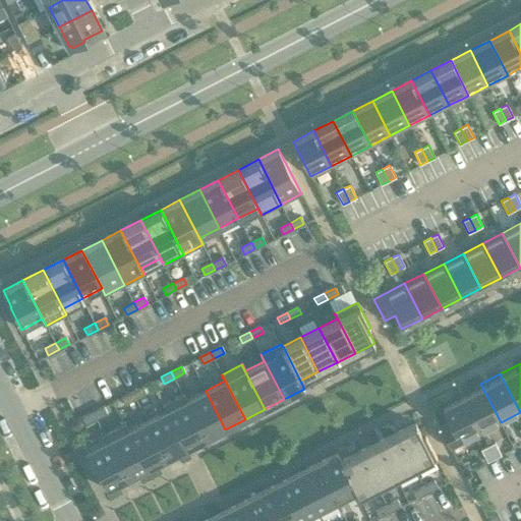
[(480,432),(501,422),(480,384),(461,394),(480,432)]
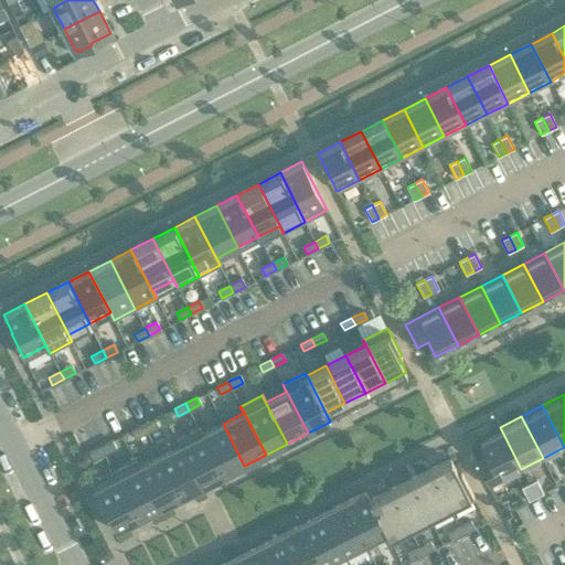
[(155,419),(144,425),(147,433),(158,426),(155,419)]
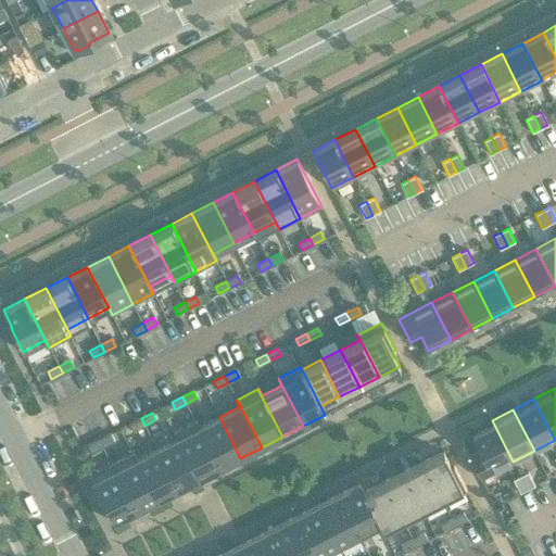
[(196,420),(194,420),(219,468),(240,458),(219,417),(200,427),(196,420)]
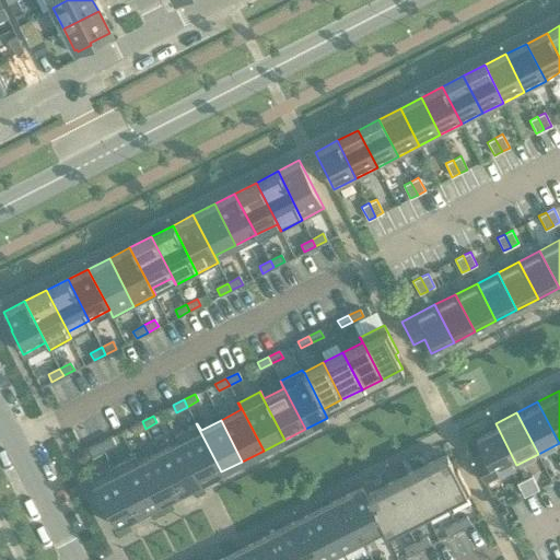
[(142,421),(131,427),(135,434),(146,429),(142,421)]
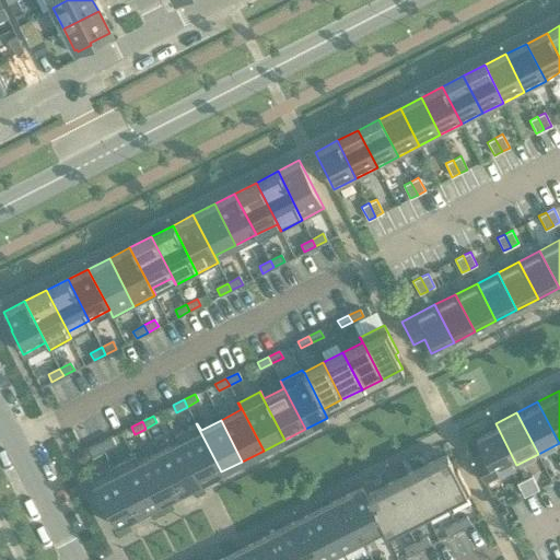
[(196,423),(175,434),(200,482),(221,471),(196,423)]
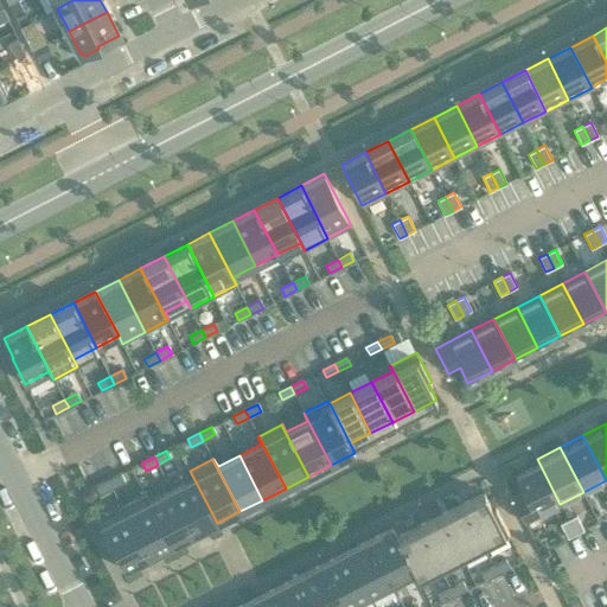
[(524,523),(560,504),(537,459),(513,472),(523,491),(512,497),(524,523)]
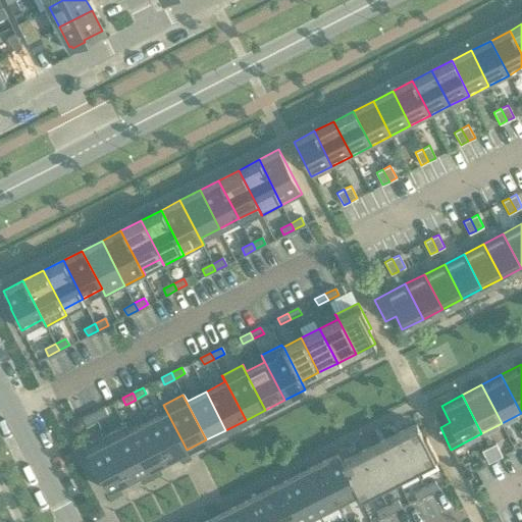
[(166,412),(147,421),(167,460),(187,450),(163,405),(163,406),(166,412)]
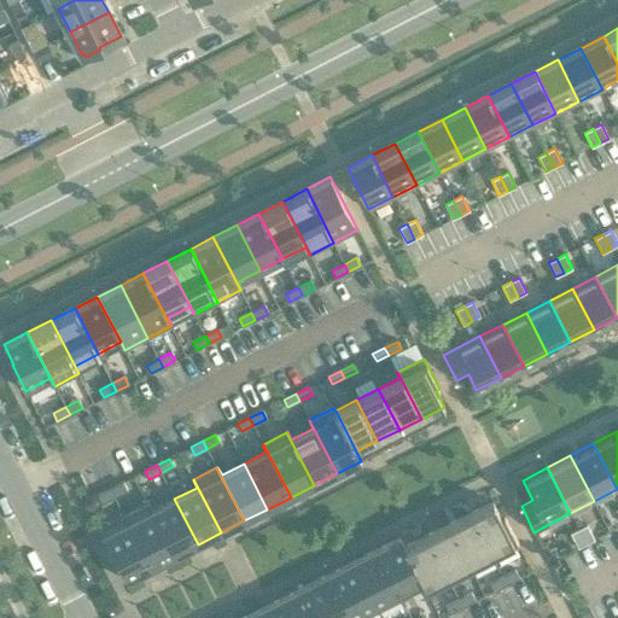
[(122,482),(110,488),(114,496),(126,490),(122,482)]
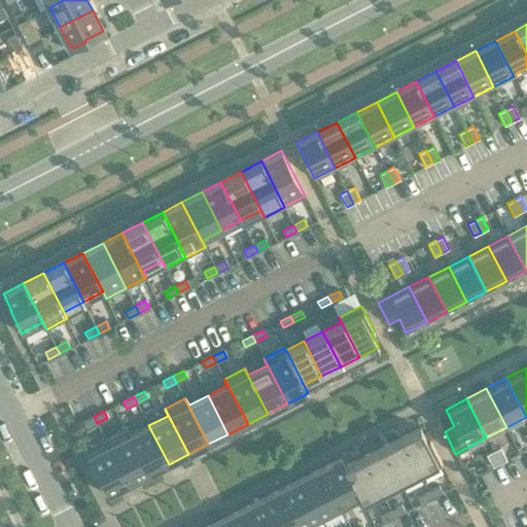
[(94,416),(83,422),(86,428),(97,423),(94,416)]
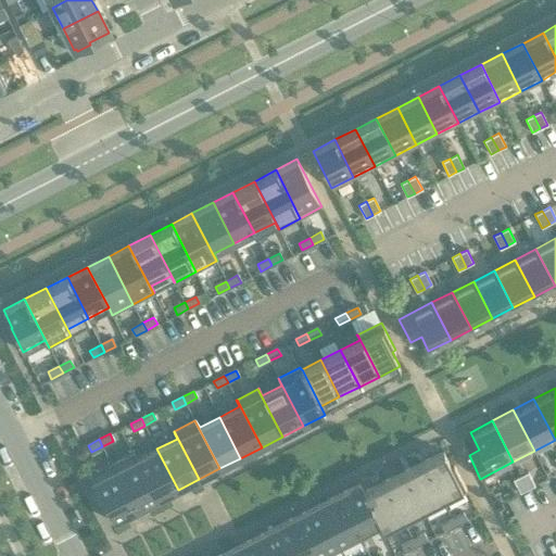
[(134,452),(133,453),(158,501),(178,490),(156,449),(137,459),(134,452)]
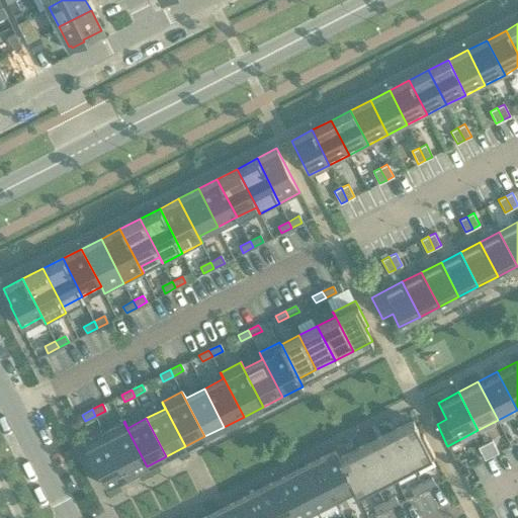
[(419,433),(412,420),(393,430),(411,465),(433,454),(422,432),(419,433)]
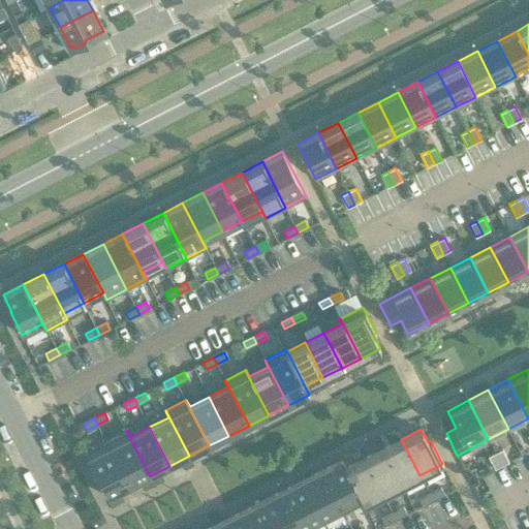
[(126,431),(106,441),(129,487),(150,476),(126,431)]
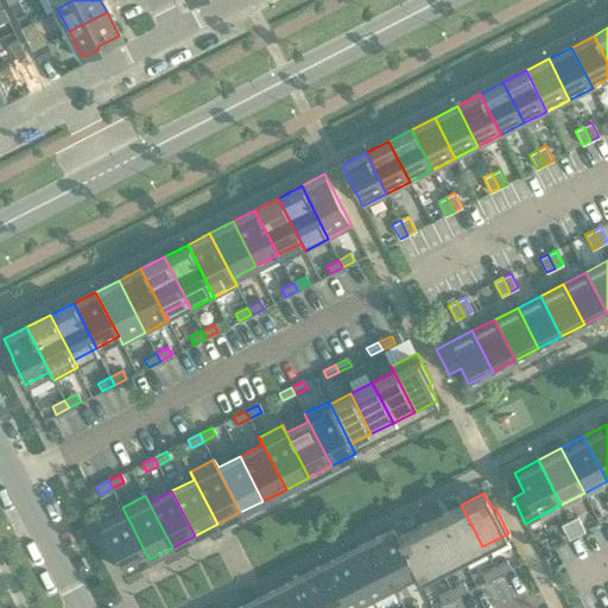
[(482,546),(461,505),(441,517),(460,557),(482,546)]
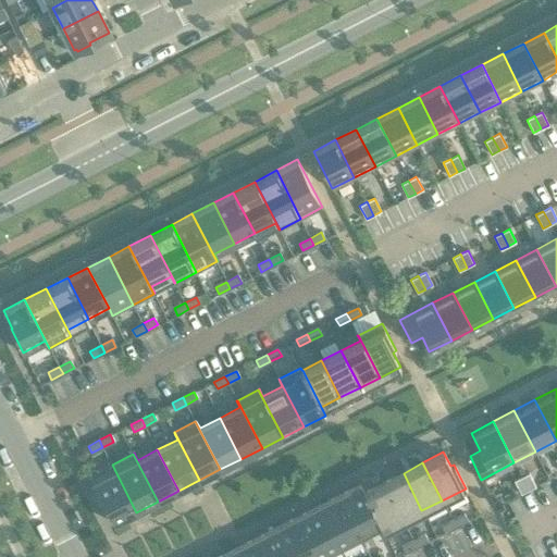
[(112,465),(87,477),(102,507),(106,506),(114,523),(136,512),(112,465)]
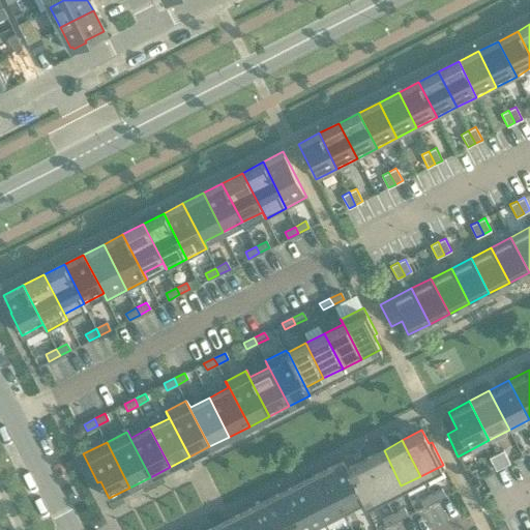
[(384,450),(363,460),(383,496),(401,486),(384,450)]
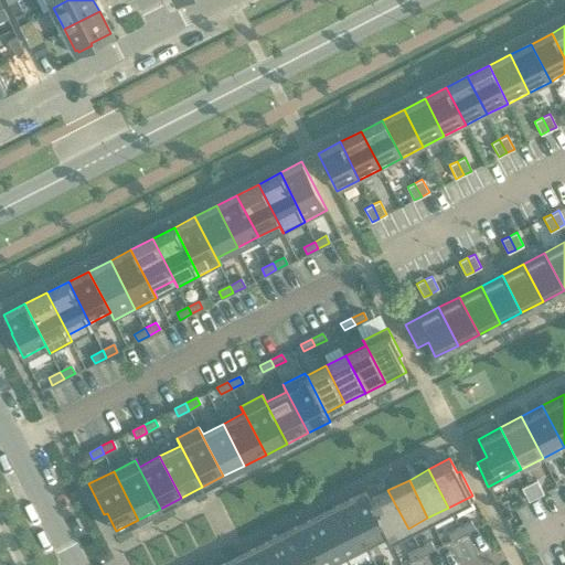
[(543,493),(536,480),(529,483),(536,498),(543,493)]
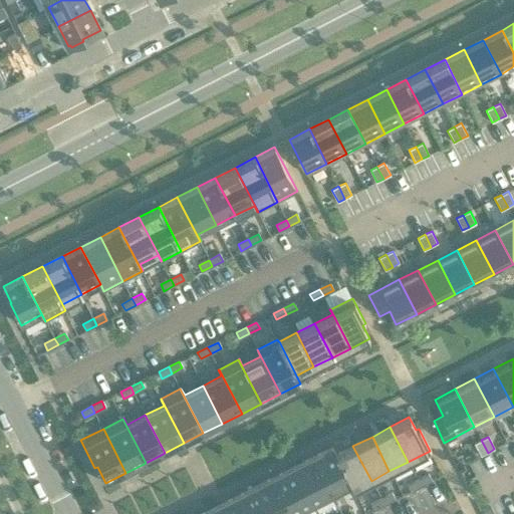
[(488,453),(481,440),(474,444),(481,456),(488,453)]
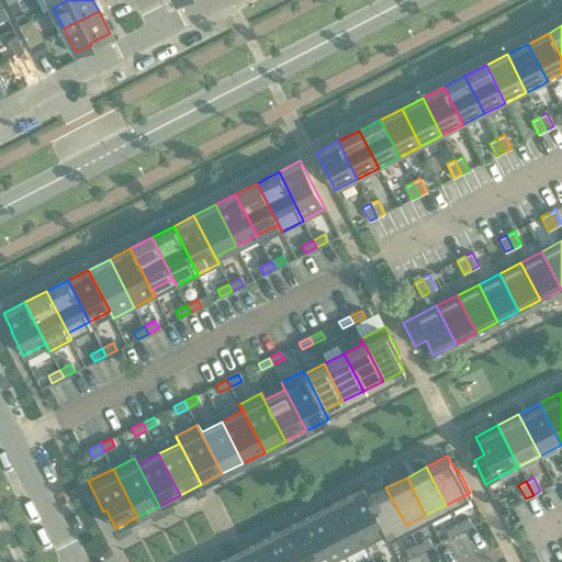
[(367,497),(384,530),(388,535),(406,526),(385,487),(367,497)]
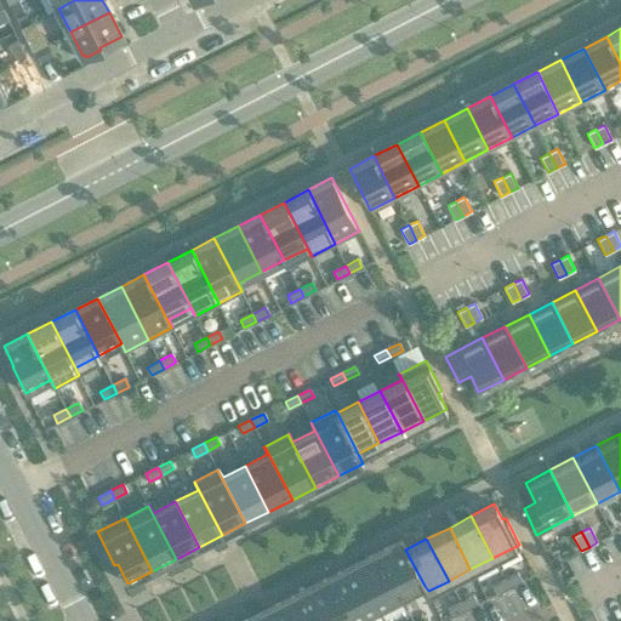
[(400,541),(377,553),(399,598),(425,586),(405,550),(400,541)]
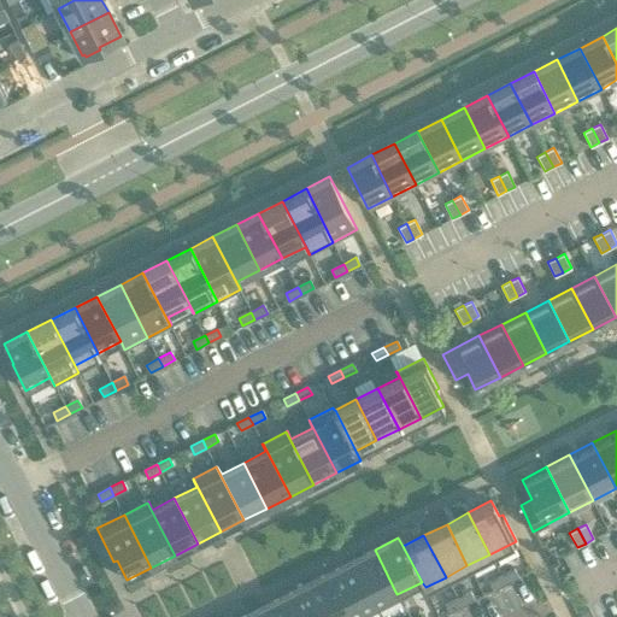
[(375,550),(352,560),(375,607),(397,594),(375,550)]
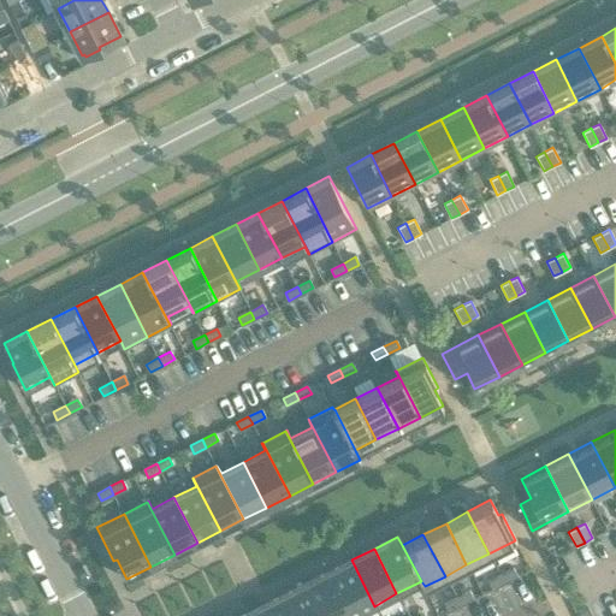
[(351,560),(329,573),(349,615),(351,615),(374,606),(351,560)]
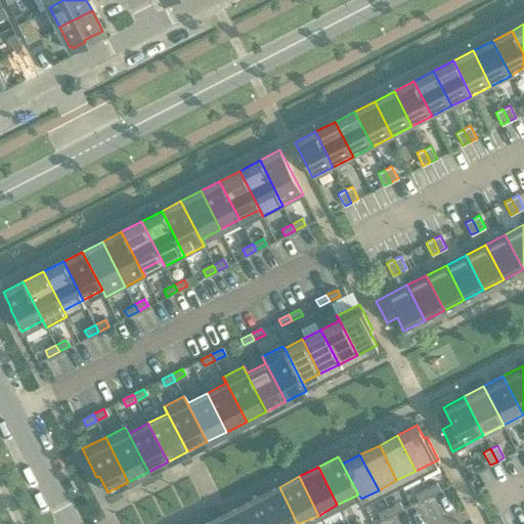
[(435,483),(425,487),(429,494),(438,490),(435,483)]
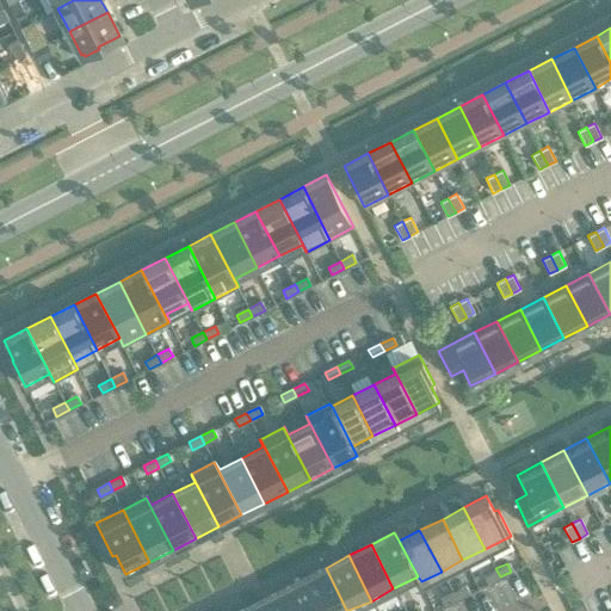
[(346,610),(326,568),(302,580),(318,610),(346,610)]
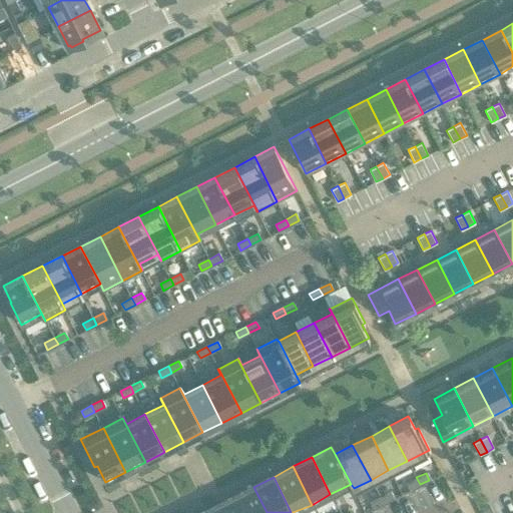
[(416,477),(406,483),(409,490),(420,484),(416,477)]
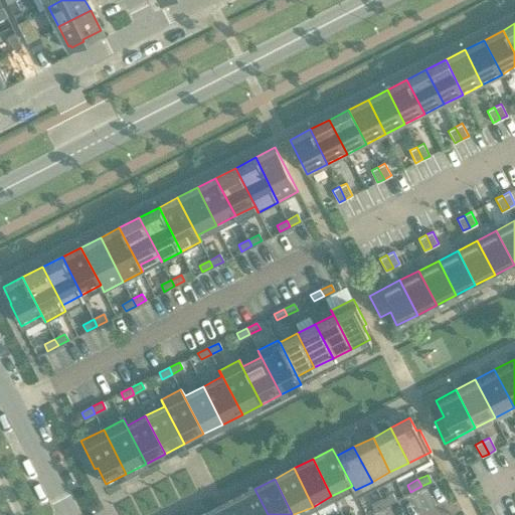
[(268,514),(254,489),(234,498),(242,514),(268,514)]
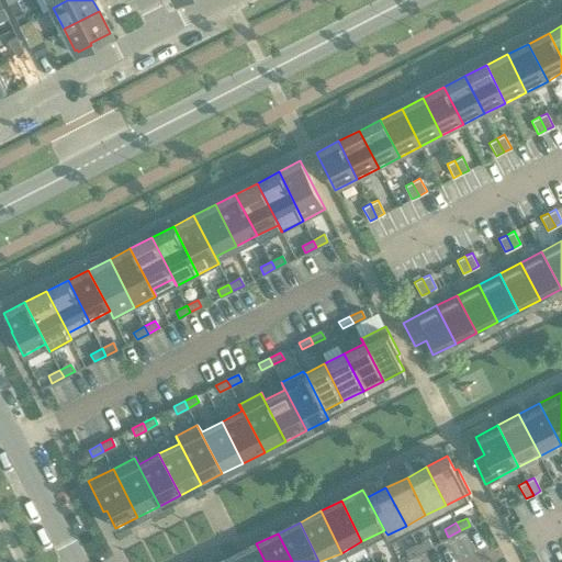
[(428,538),(415,543),(419,552),(431,546),(428,538)]
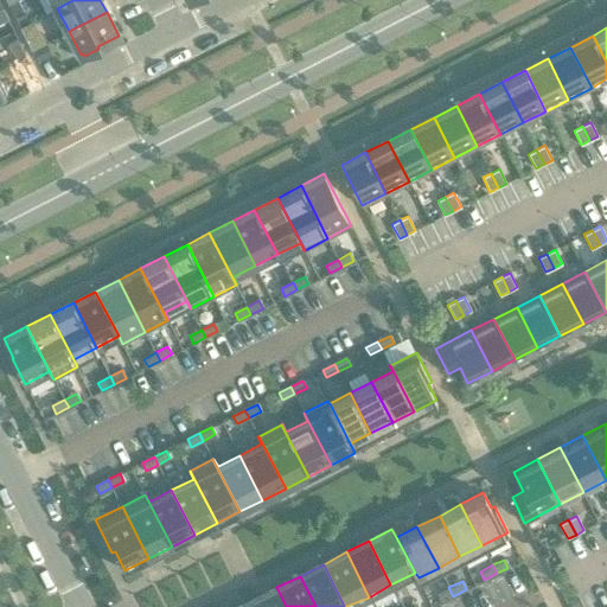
[(286,606),(276,587),(254,599),(257,606),(286,606)]
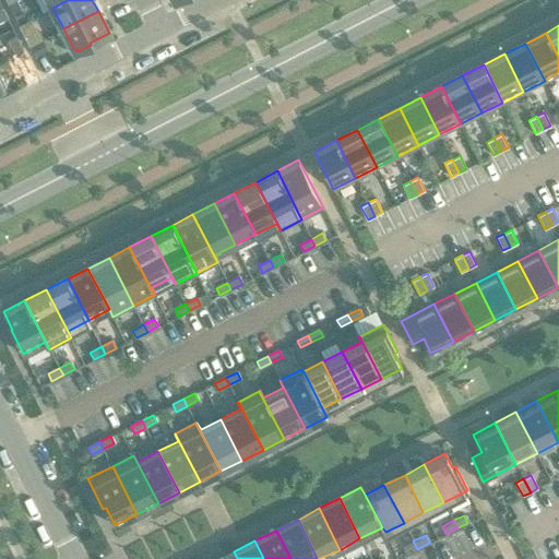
[(413,540),(402,547),(406,555),(417,549),(413,540)]
